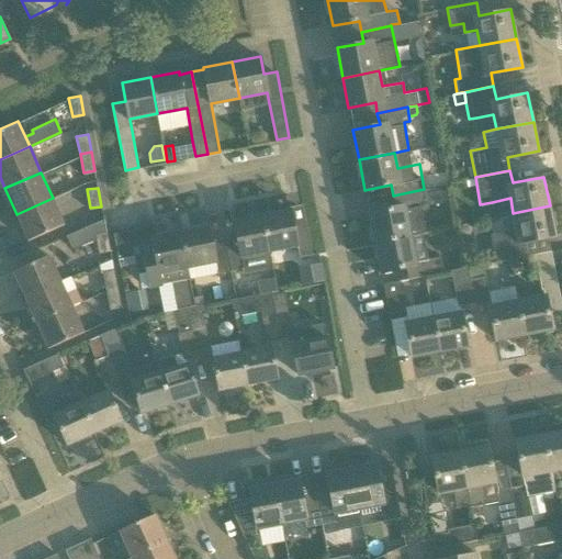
[(427,232),(423,205),(427,204),(424,189),(393,196),(395,207),(369,211),(374,242),(423,232),(427,232)]
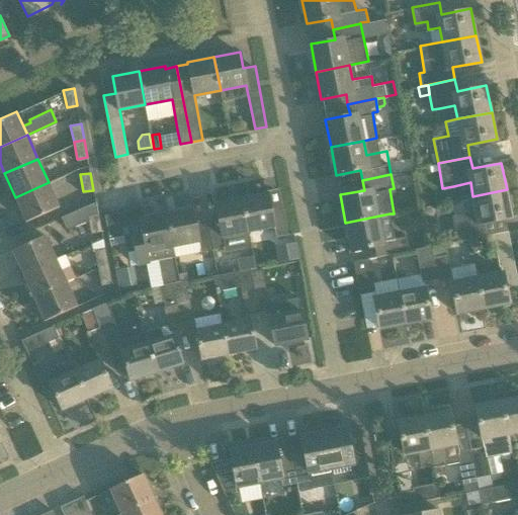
[(59,205),(49,182),(15,197),(25,221),(59,205)]
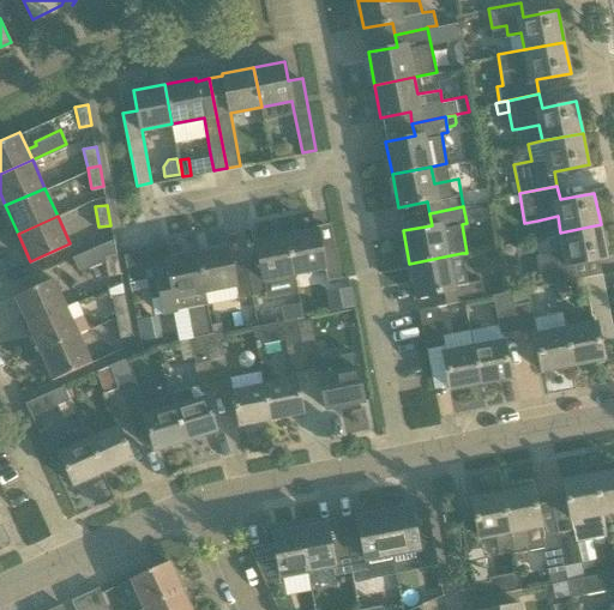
[(607,257),(601,224),(560,233),(564,249),(536,255),(542,284),(576,277),(572,263),(607,257)]
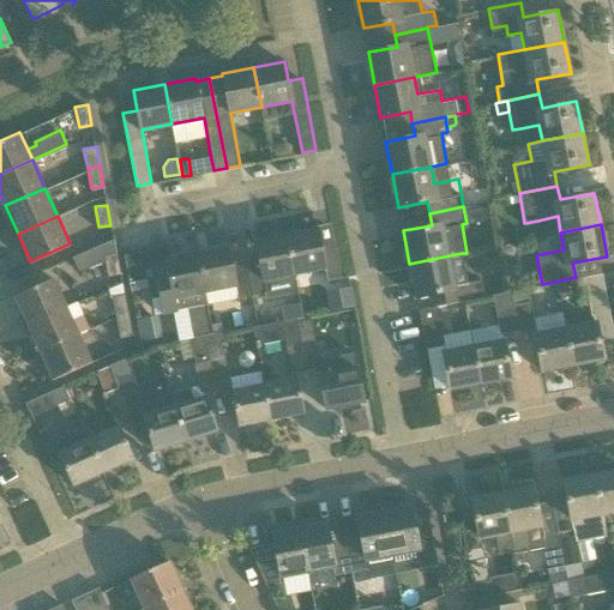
[(318,228),(287,234),(294,273),(325,267),(327,279),(341,277),(333,240),(320,243),(318,228)]
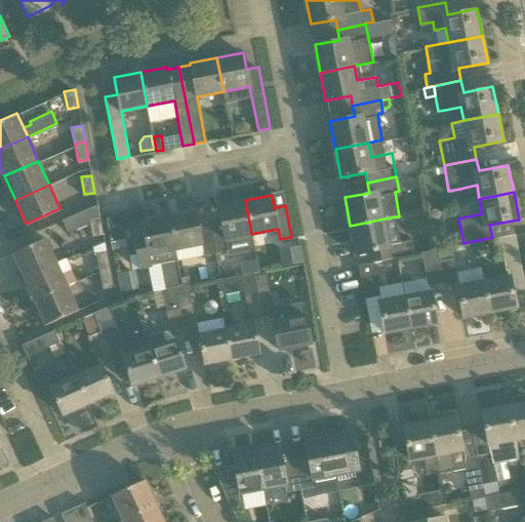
[(251,234),(245,200),(218,205),(220,218),(209,222),(214,251),(227,249),(228,254),(254,249),(251,234)]
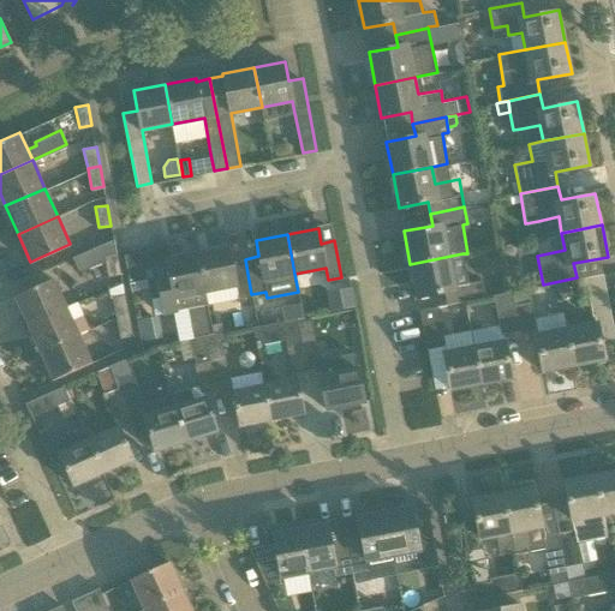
[(112,239),(73,257),(79,271),(106,259),(108,275),(120,274),(112,239)]
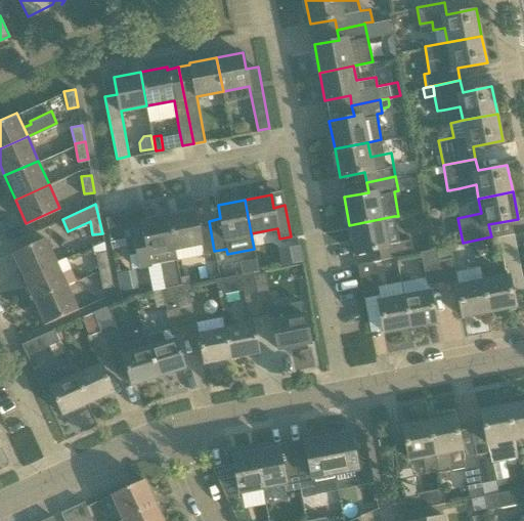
[(428,209),(430,219),(441,217),(439,207),(428,209)]
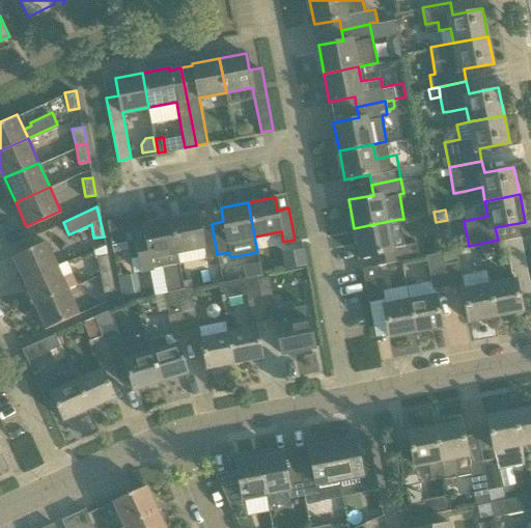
[(197,213),(170,218),(178,262),(217,254),(212,224),(200,226),(197,213)]
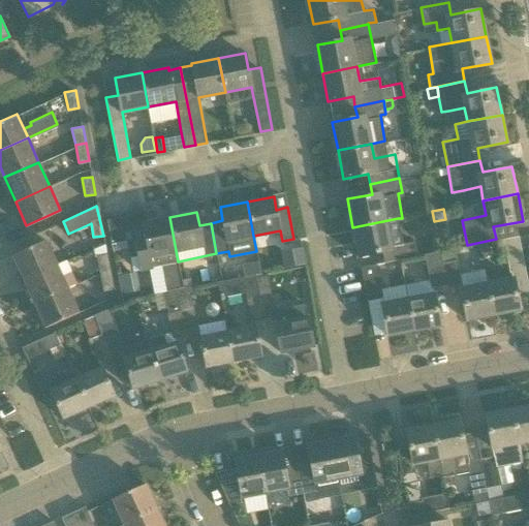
[(112,243),(133,238),(130,217),(107,222),(112,243)]
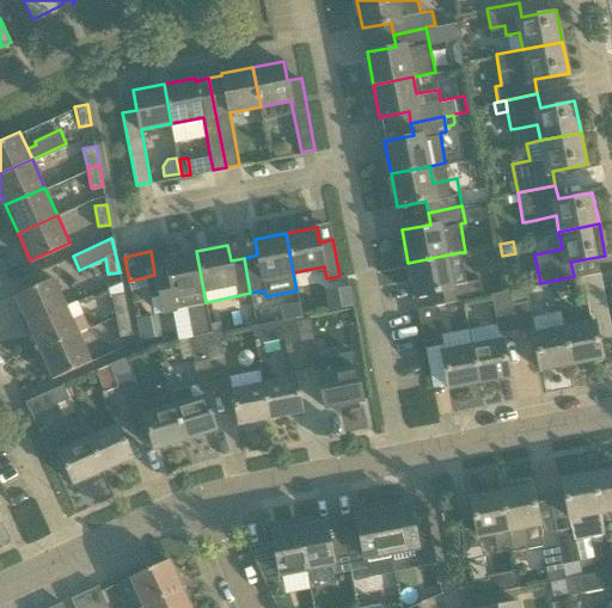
[(167,272),(154,275),(161,311),(185,306),(206,302),(196,251),(164,257),(167,272)]
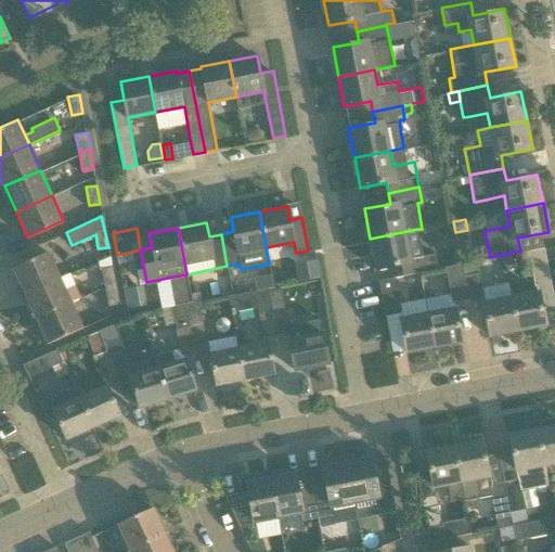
[(417,229),(370,239),(376,268),(402,262),(404,273),(439,267),(436,253),(423,255),(417,229)]
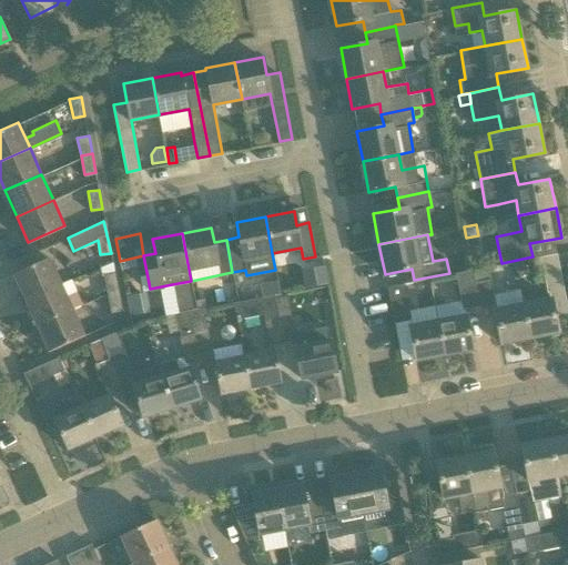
[(543,269),(549,299),(524,303),(529,336),(558,331),(555,314),(567,311),(567,310),(557,252),(534,256),(536,270),(543,269)]
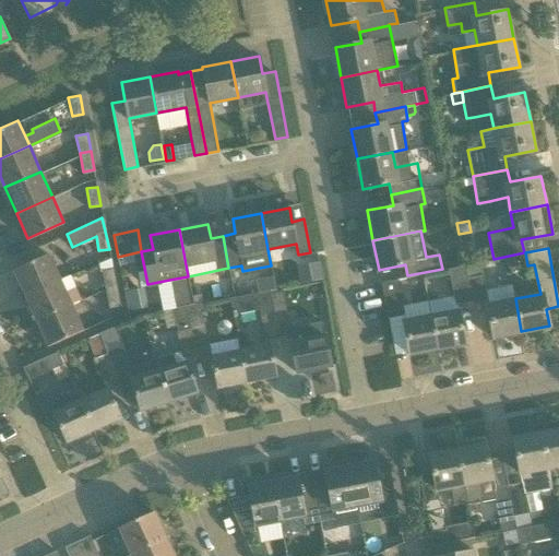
[(49,252),(13,269),(24,294),(60,279),(49,252)]
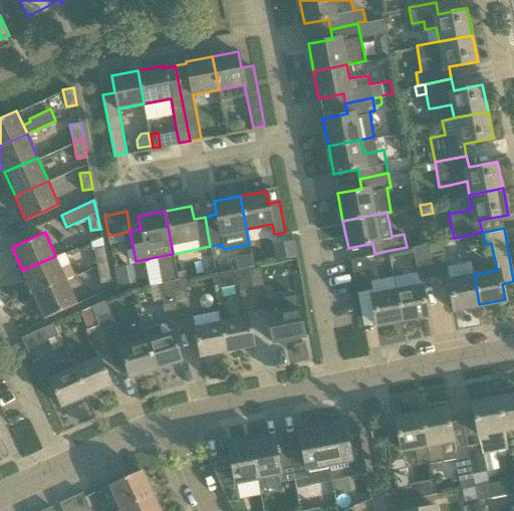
[(282,241),(284,249),(285,258),(291,257),(296,256),(293,239),(282,241)]
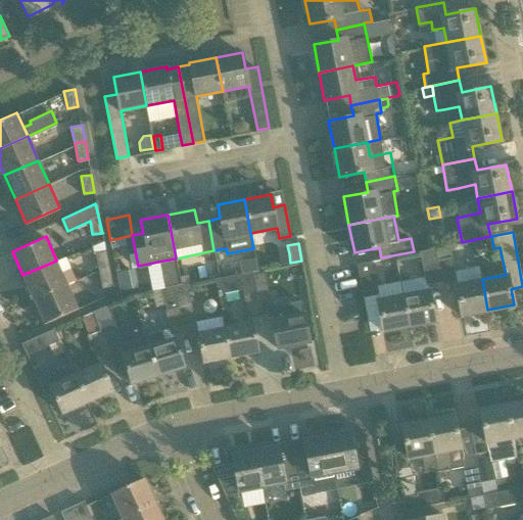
[(449,244),(435,247),(437,258),(452,255),(449,244)]
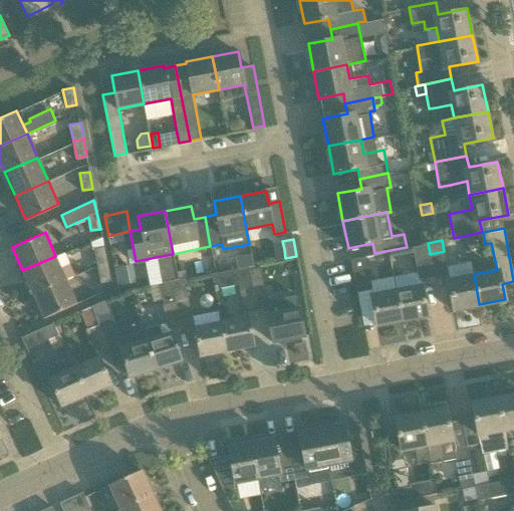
[(430,254),(428,243),(413,246),(419,278),(434,275),(430,254)]
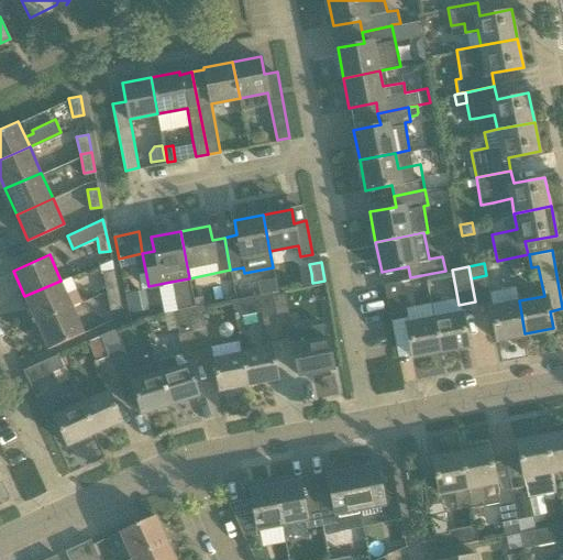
[(118,288),(114,270),(103,272),(107,291),(118,288)]
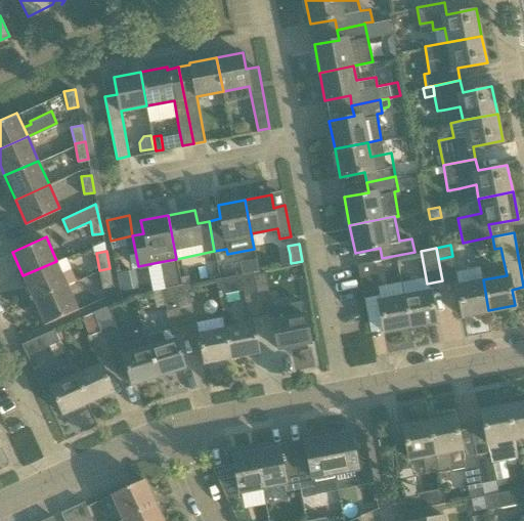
[(56,261),(23,275),(34,300),(68,285),(67,284),(77,279),(67,256),(56,261)]
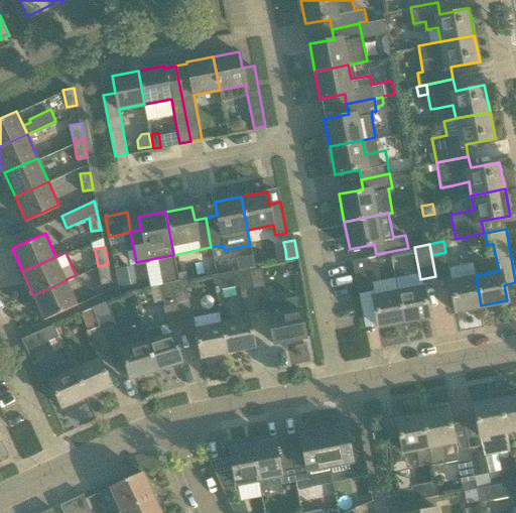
[(435,276),(449,273),(445,252),(431,255),(435,276)]
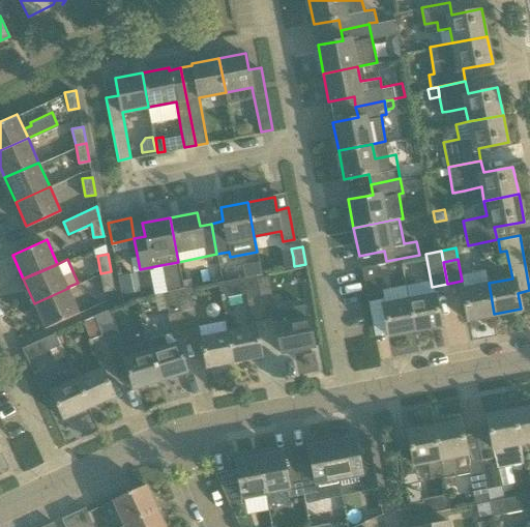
[(246,274),(262,272),(260,261),(244,263),(246,274)]
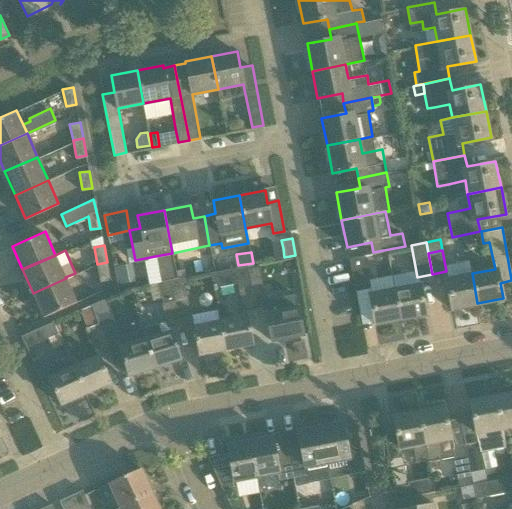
[(370,287),(366,265),(363,254),(349,257),(351,268),(355,290),(370,287)]
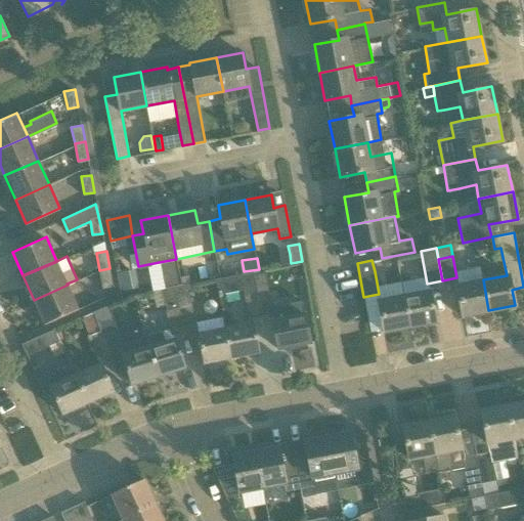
[(110,268),(99,270),(102,287),(113,285),(110,268)]
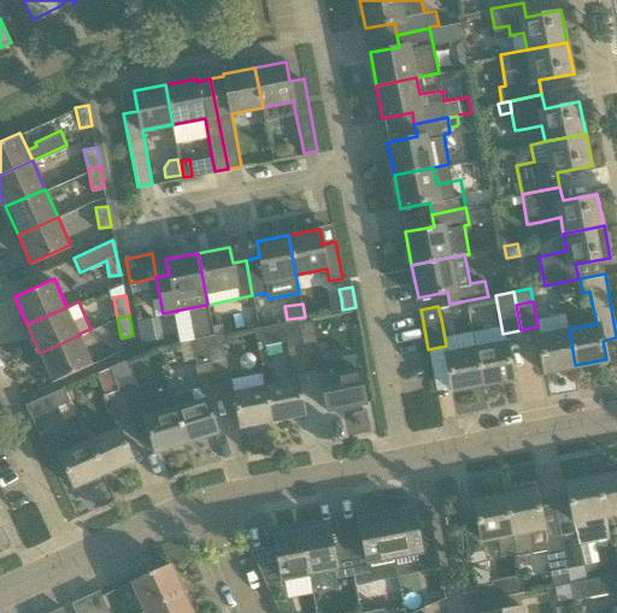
[(312,317),(298,319),(309,371),(321,369),(323,376),(321,377),(327,408),(365,401),(362,381),(358,367),(340,371),(336,357),(322,360),(312,317)]
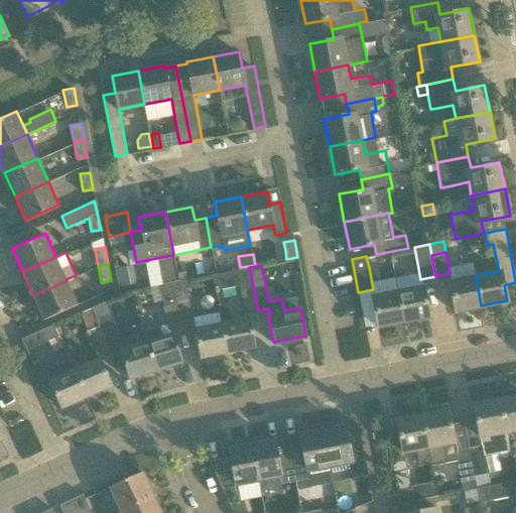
[(131,267),(115,271),(118,286),(134,283),(131,267)]
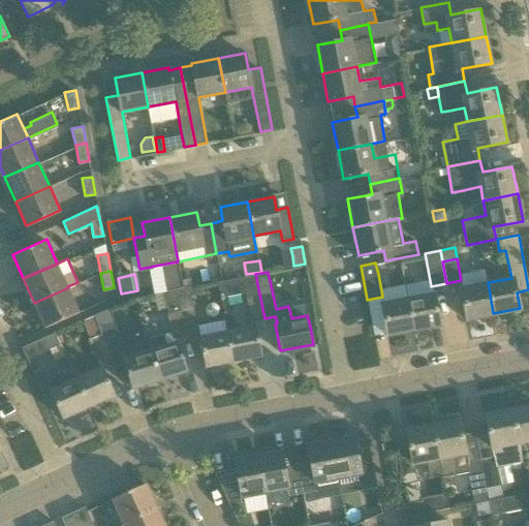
[(265,318),(255,274),(218,282),(221,297),(246,291),(252,320),(265,318)]
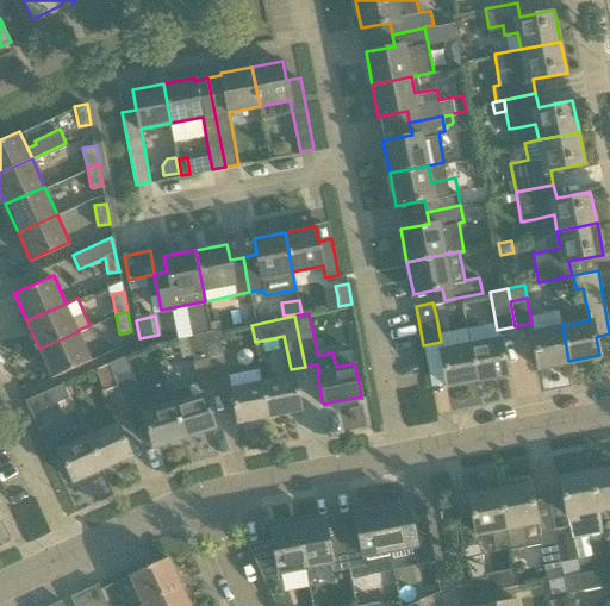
[(562,325),(531,331),(539,367),(568,361),(562,325)]
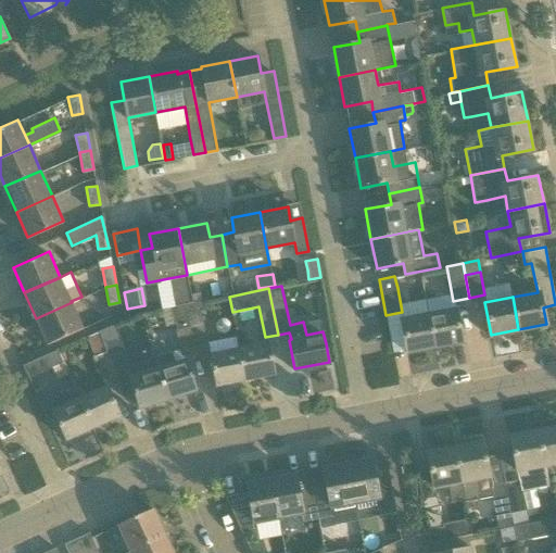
[(212,353),(210,353),(216,384),(245,378),(239,348),(238,348),(236,336),(209,341),(200,309),(205,308),(203,299),(202,300),(192,301),(185,303),(190,325),(197,350),(211,348),(212,353)]
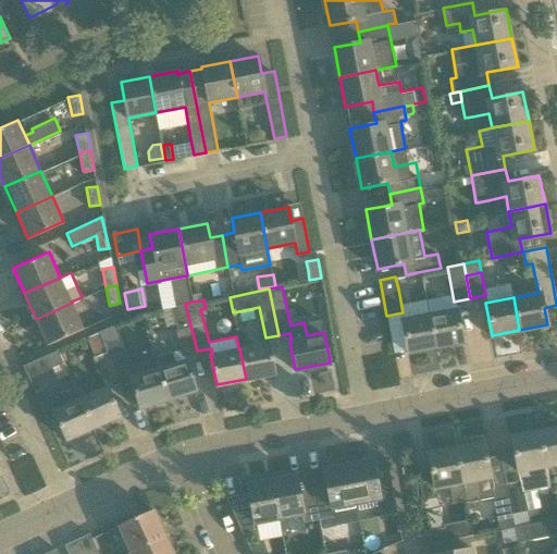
[(72,303),(36,319),(47,344),(83,328),(72,303)]
